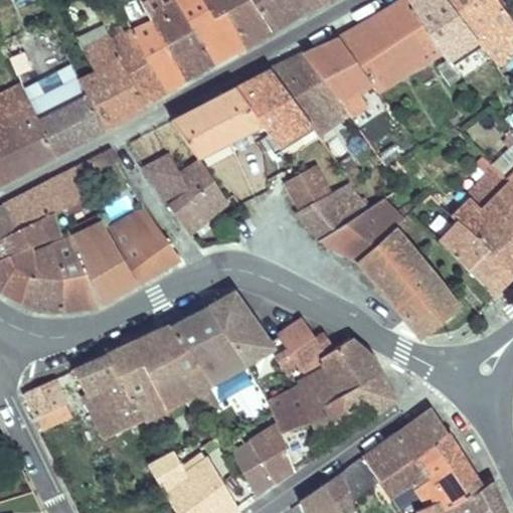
[(142,0),(148,12),(184,78),(210,63),(175,0),(165,0),(167,3),(161,6),(158,0),(142,0)]
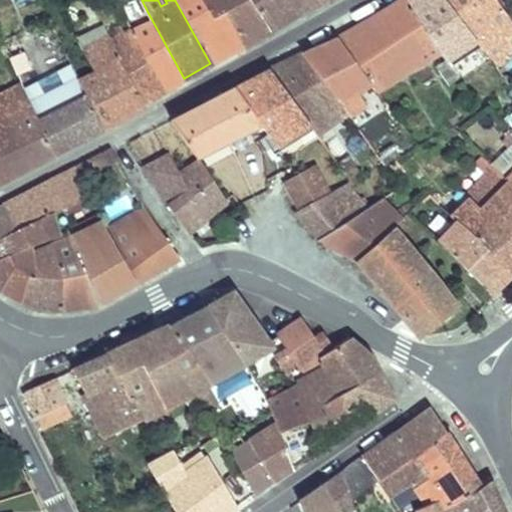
[(175,0),(210,63),(243,43),(221,4),(208,11),(202,0),(175,0)]
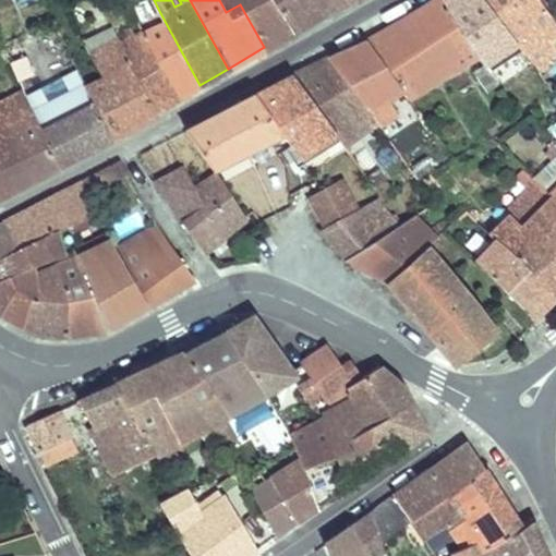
[(219,0),(226,12),(240,4),(264,47),(293,31),(273,0),(219,0)]
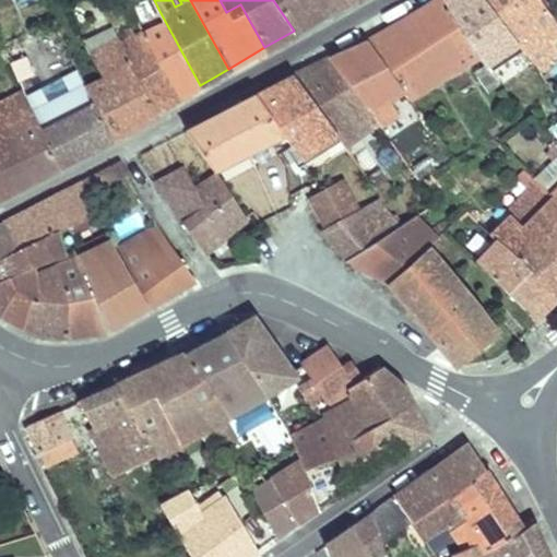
[(273,0),(294,31),(328,13),(319,0),(273,0)]
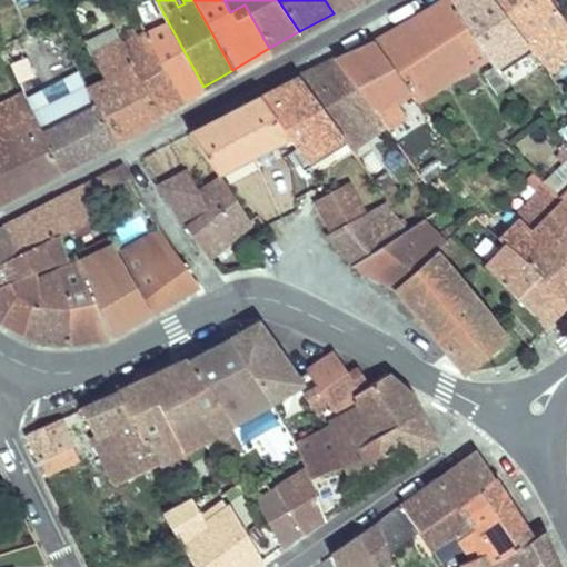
[(325,0),(334,13),(359,0),(325,0)]
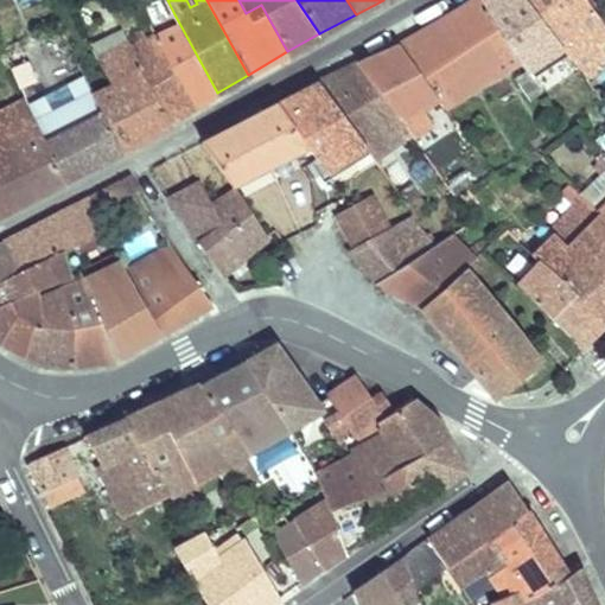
[(457,11),(458,13),(463,21),(477,43),(491,61),(511,46),(478,0),(475,0),(457,11)]
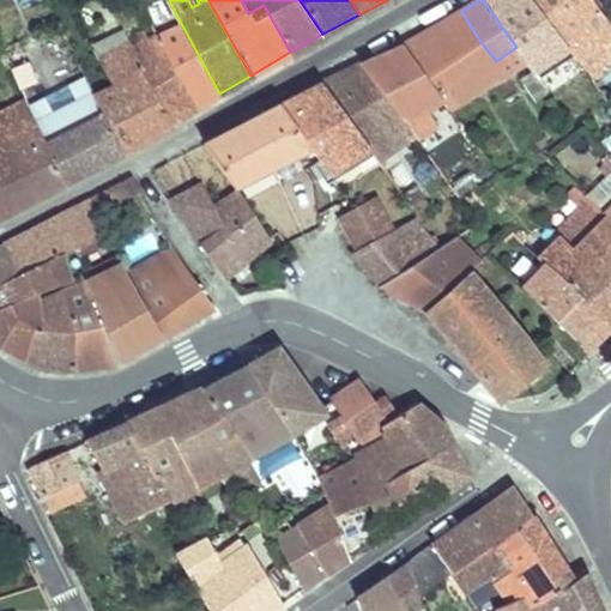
[(483,0),(516,47),(532,71),(545,90),(550,97),(574,80),(566,71),(578,62),(576,60),(528,0),(483,0)]
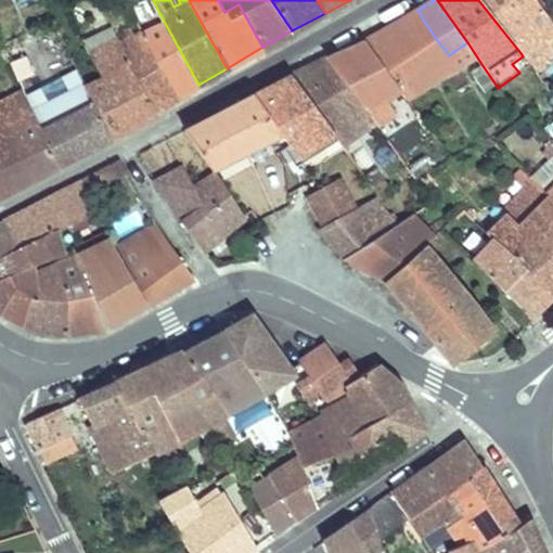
[(478,0),(522,54),(552,31),(552,27),(552,26),(549,21),(531,0),(478,0)]
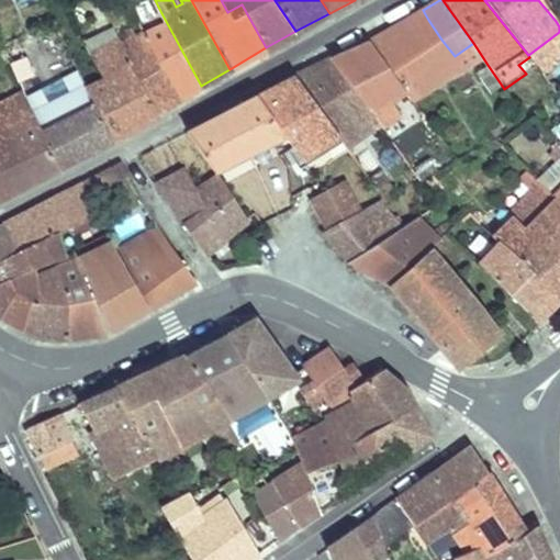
[(424,12),(369,42),(411,98),(463,67),(455,56),(441,40),(428,20),(424,12)]
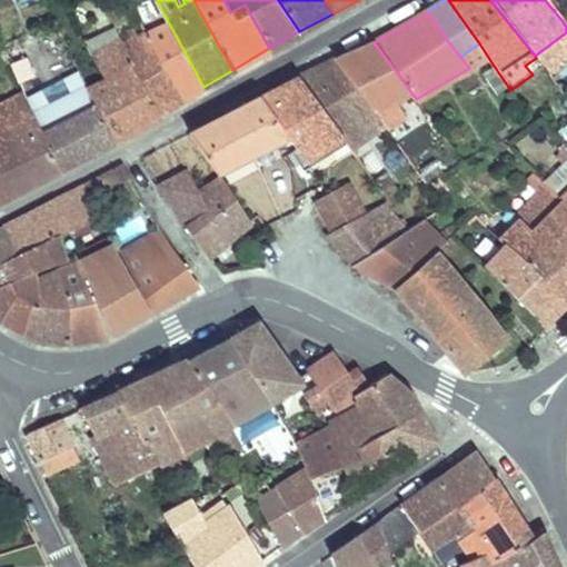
[(148,31),(183,98),(204,87),(163,13),(150,20),(155,28),(148,31)]
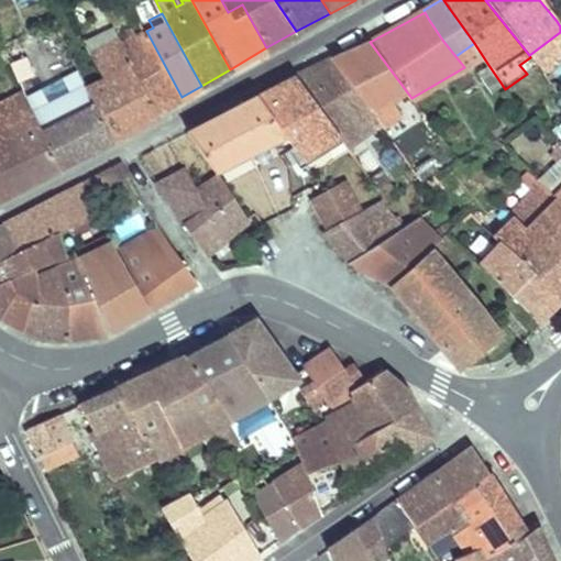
[(90,86),(116,135),(182,97),(146,31),(136,36),(132,28),(120,34),(122,40),(106,47),(97,30),(80,39),(101,80),(90,86)]
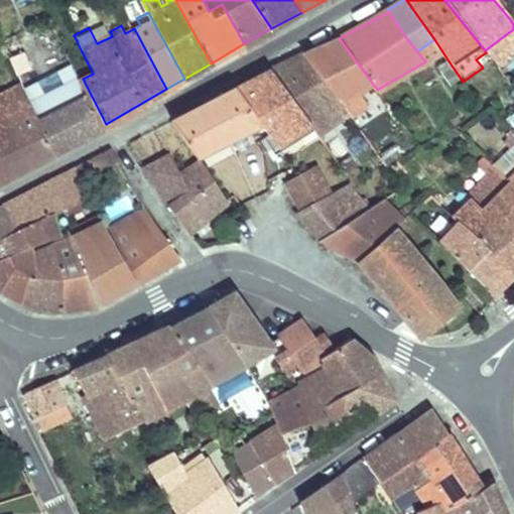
[(14,50),(7,54),(20,82),(25,92),(53,151),(102,126),(53,32),(36,40),(58,87),(40,95),(27,66),(22,68),(14,50)]
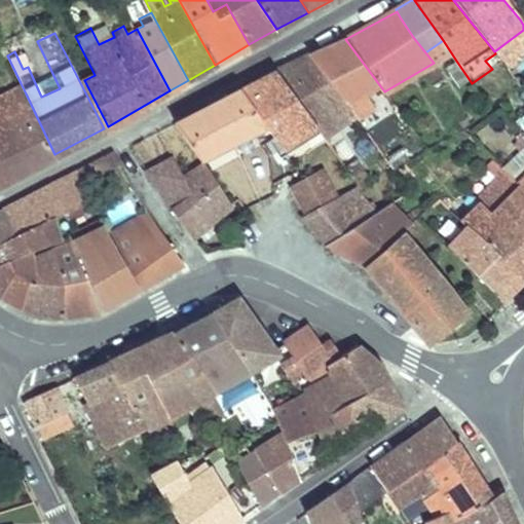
[(345,39),(309,55),(354,116),(368,106),(361,95),(368,89),(374,98),(384,91),(345,39)]
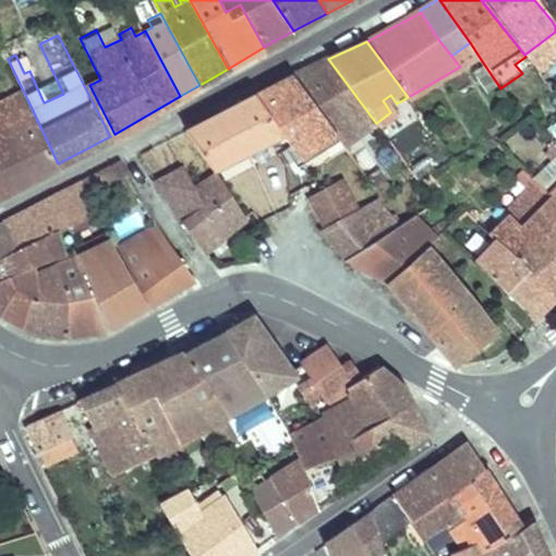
[(302,88),(335,134),(348,152),(360,145),(354,137),(376,123),(328,59),(293,76),(302,88)]
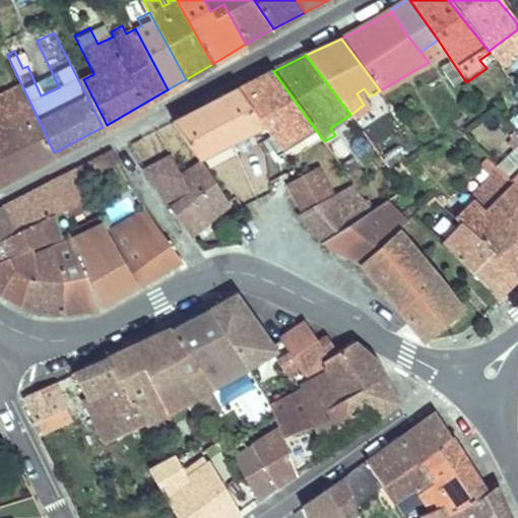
[(462,76),(451,60),(443,66),(453,81),(462,76)]
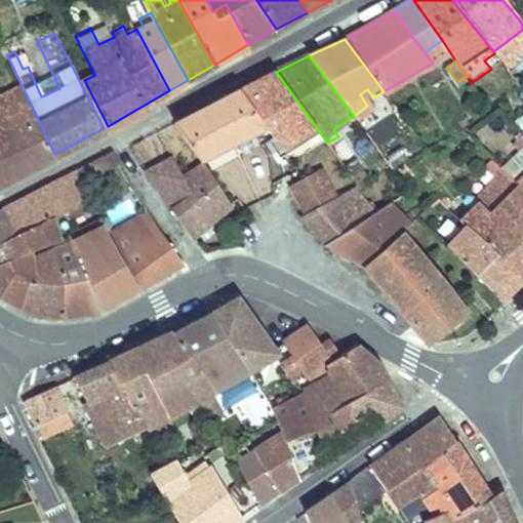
[(276,72),(174,122),(198,160),(264,126),(278,149),(315,126),(284,83),(276,72)]
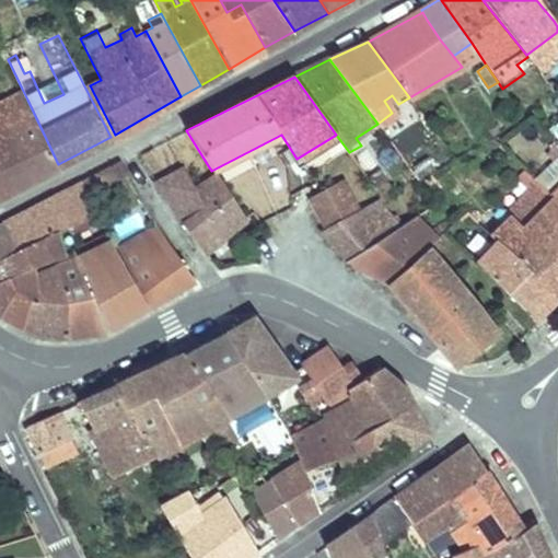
[(22,89),(0,99),(0,112),(27,100),(22,89)]
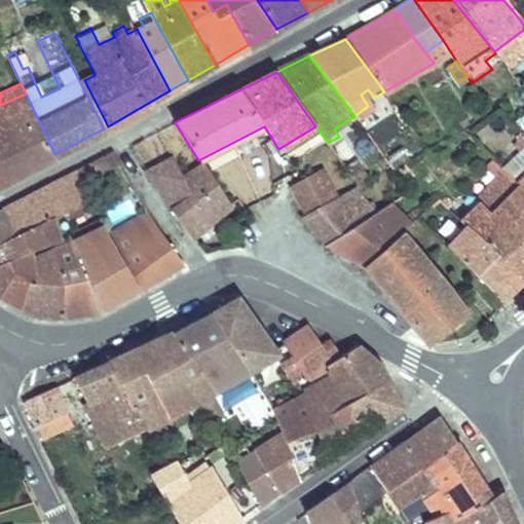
[(0,181),(54,154),(26,94),(0,105),(0,181)]
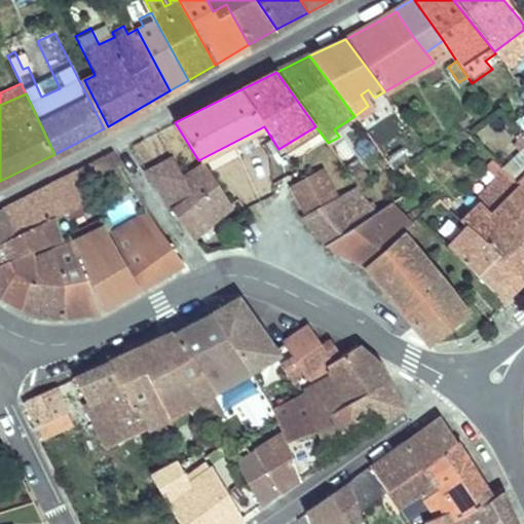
[(159,133),(139,141),(146,159),(166,151),(159,133)]
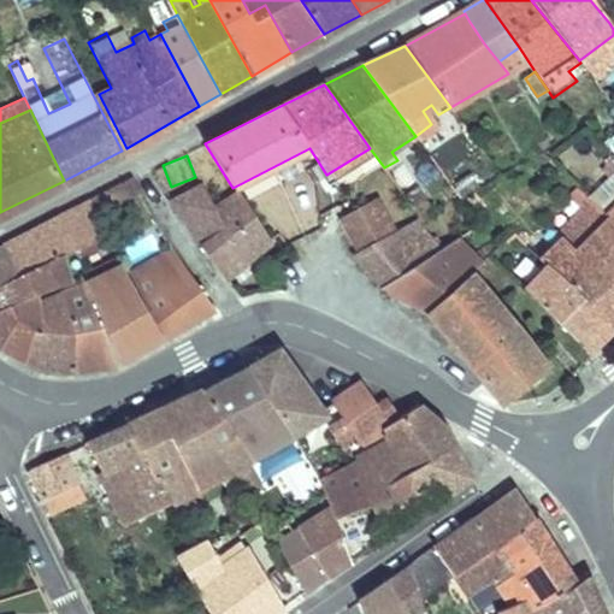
[(595,179),(580,192),(584,195),(613,228),(613,205),(612,207),(596,189),(600,186),(595,179)]
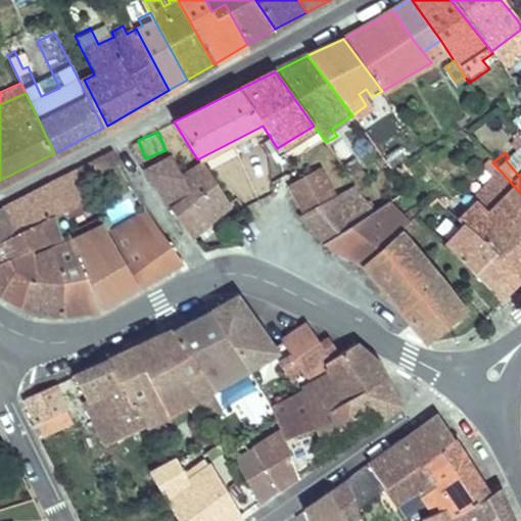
[(171,157),(147,169),(180,217),(174,222),(179,230),(185,227),(191,235),(229,202),(202,162),(183,175),(171,157)]
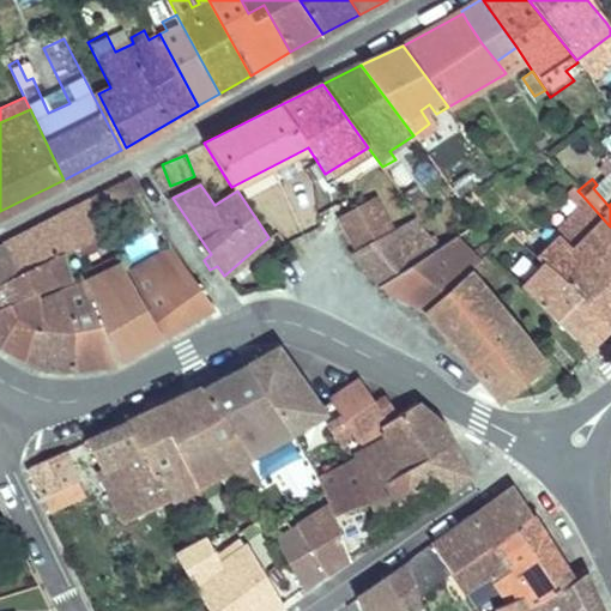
[(102,193),(91,198),(101,219),(113,215),(102,193)]
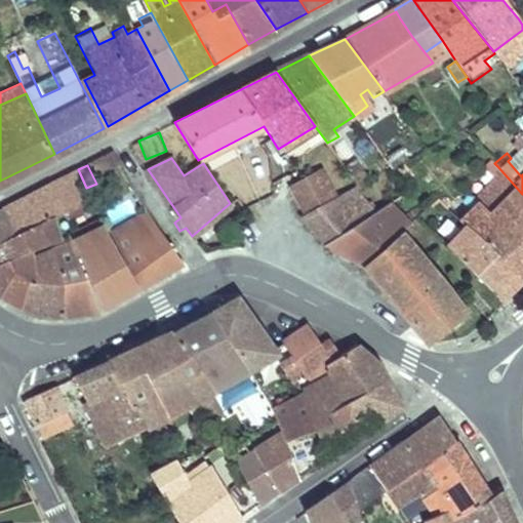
[(289,184),(302,212),(338,194),(325,165),(289,184)]
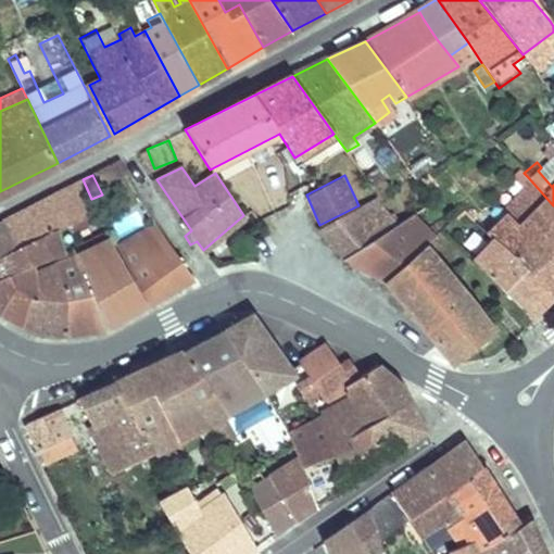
[(494,241),(551,296),(553,291),(553,205),(527,176),(518,184),(525,190),(501,212),(505,216),(491,228),(477,213),(470,218),(494,241)]
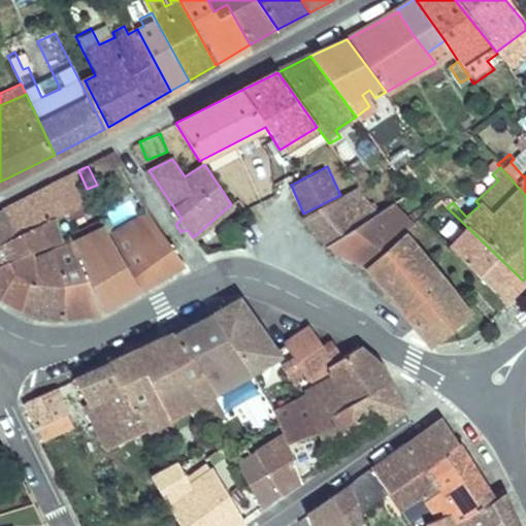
[(78,170),(4,205),(17,234),(54,217),(63,211),(61,207),(67,203),(70,208),(92,198),(87,189),(78,170)]
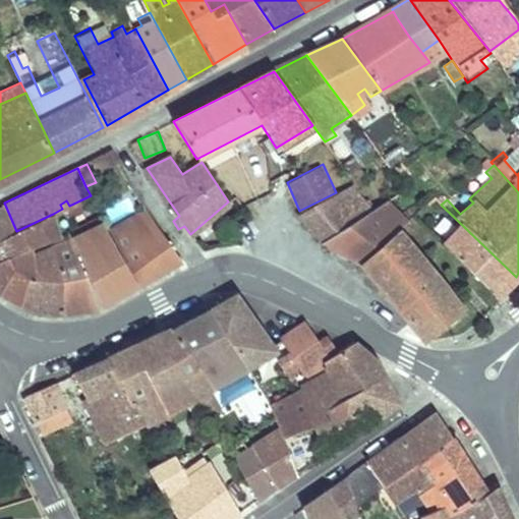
[(336,192),(299,211),(322,239),(324,241),(370,210),(350,185),(336,192)]
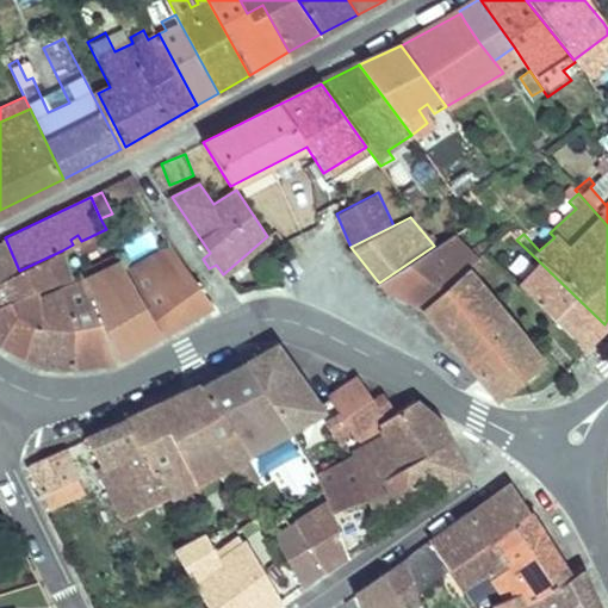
[(106,229),(81,241),(84,247),(87,244),(94,256),(103,253),(105,258),(118,252),(106,229)]
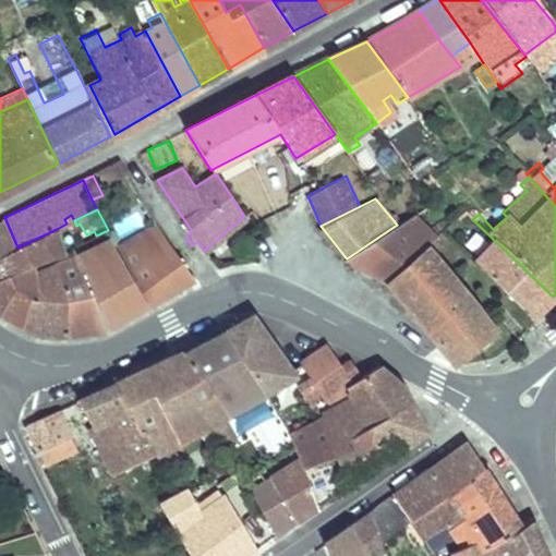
[(134,238),(169,292),(193,279),(162,234),(150,214),(142,219),(148,230),(134,238)]
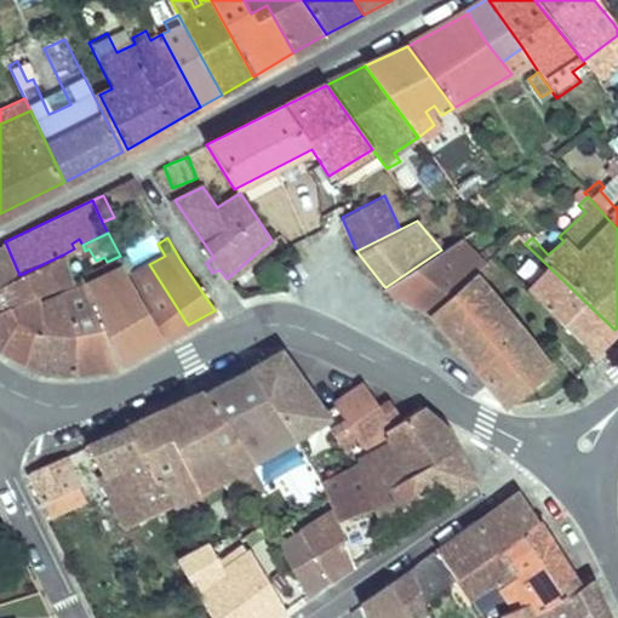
[(0,310),(40,293),(58,287),(76,280),(63,255),(19,275),(5,241),(0,242),(0,310)]
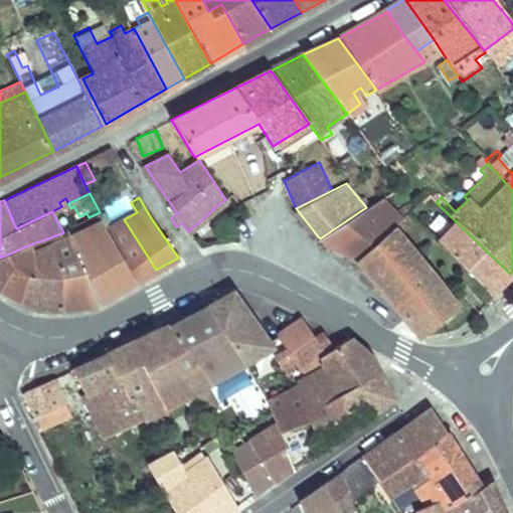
[(366,207),(320,238),(357,260),(388,232),(366,207)]
